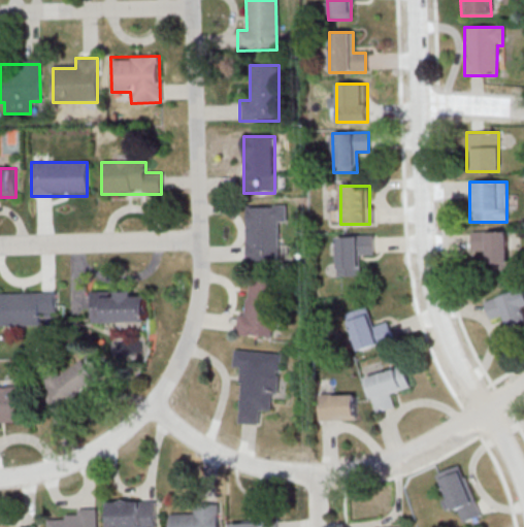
[(246,262),(276,261),(276,225),(285,225),(285,206),(244,206),(246,262)]
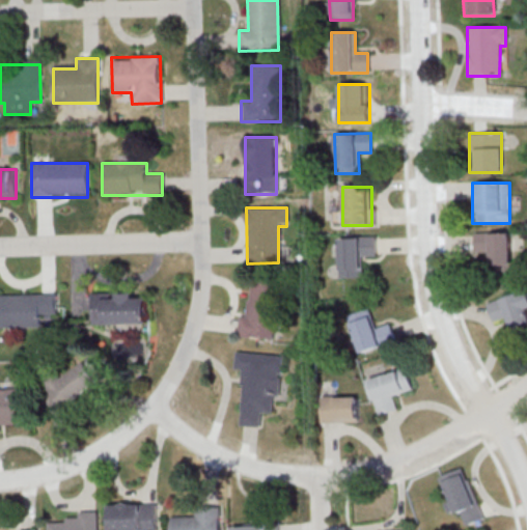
[(473,233),(473,253),(489,253),(489,273),(510,273),(509,232),(473,233)]
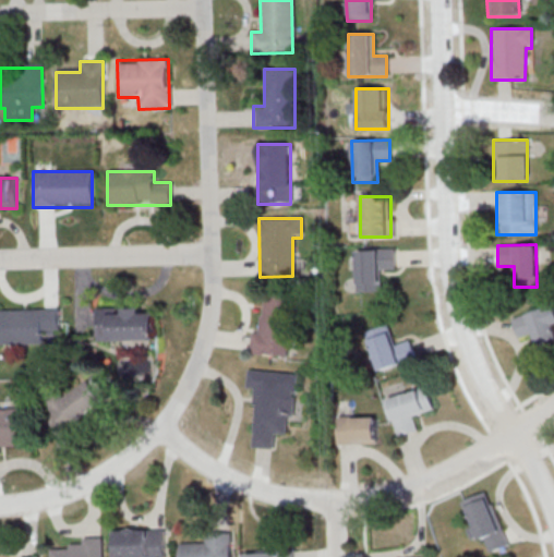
[(393,250),(354,250),(356,292),(380,292),(380,270),(393,270),(393,250)]
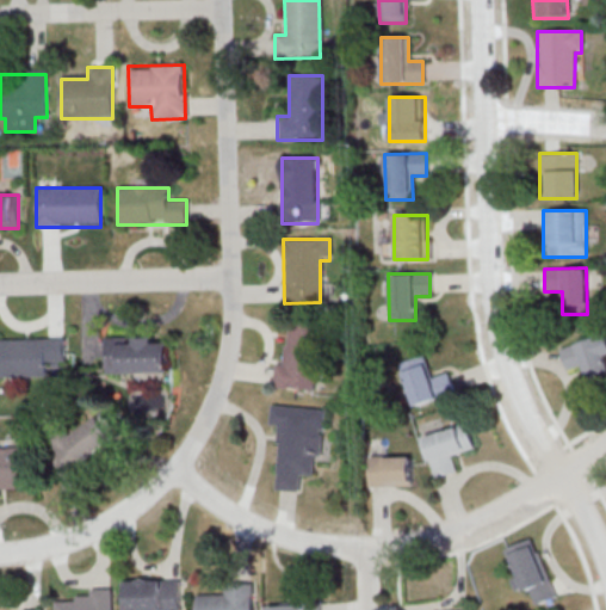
[(313,392),(319,325),(288,322),(284,363),(274,362),(272,388),(313,392)]
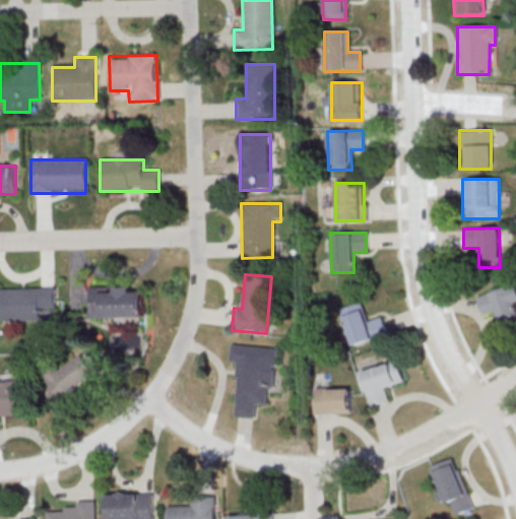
[(481,317),(496,313),(500,327),(515,322),(515,290),(514,284),(475,297),(481,317)]
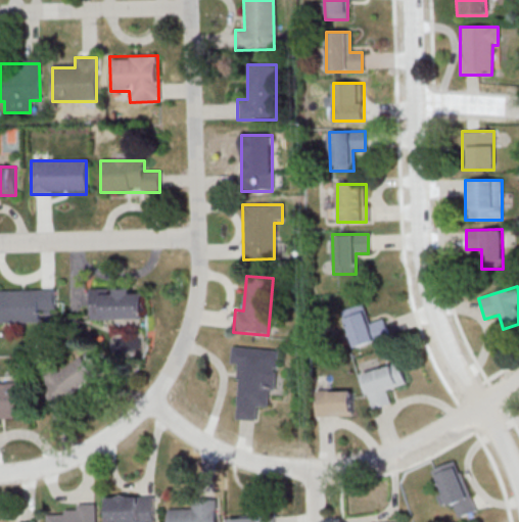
[(90,289),(90,320),(143,320),(143,289),(90,289)]
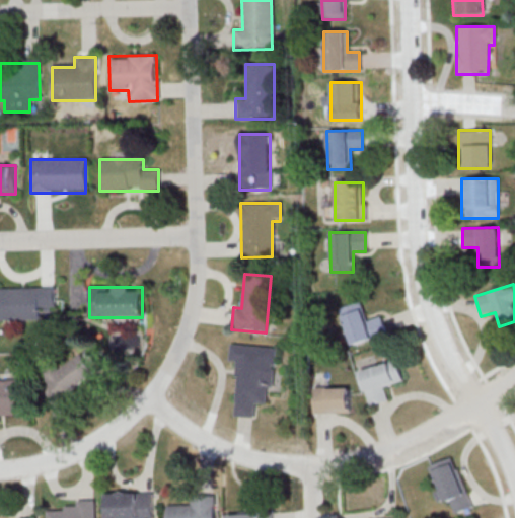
[(0,321),(40,321),(40,308),(54,308),(54,288),(0,288),(0,321)]
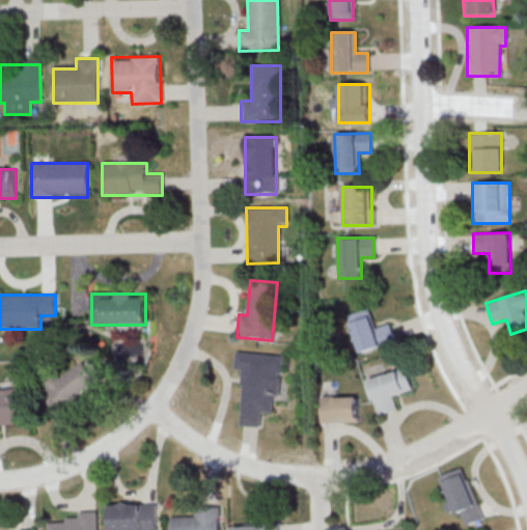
[(361,354),(395,343),(389,324),(375,329),(369,309),(350,315),(361,354)]
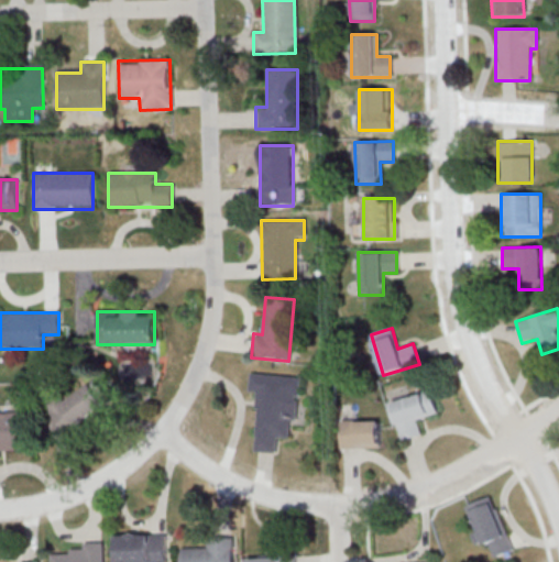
[(299,377),(249,374),(248,395),(256,395),(252,452),(275,454),(276,439),(287,439),(288,423),(296,425),(299,377)]
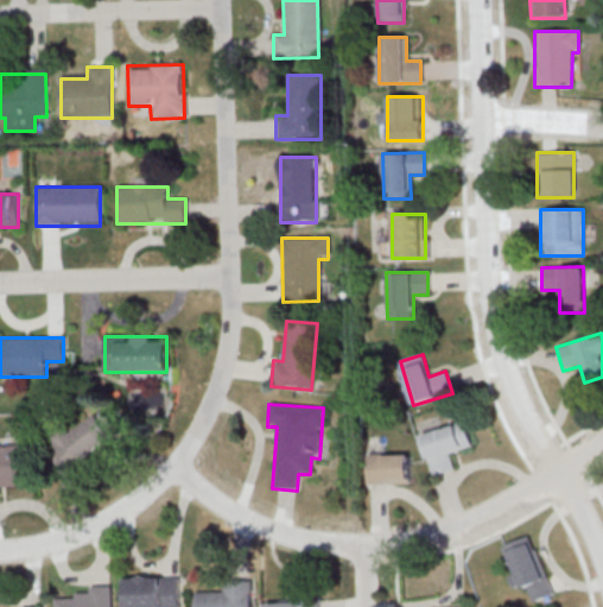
[(119,435),(102,411),(67,436),(61,428),(42,441),(64,473),(119,435)]
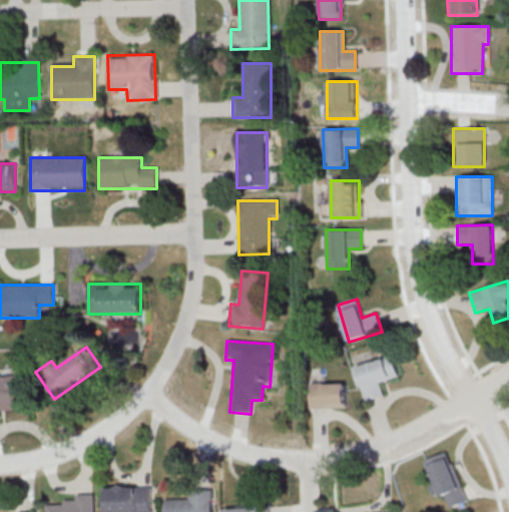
[(364,401),(383,396),(380,383),(397,379),(391,357),(355,366),(364,401)]
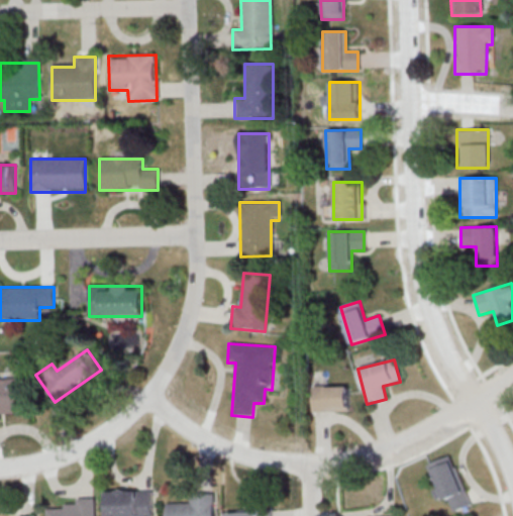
[(0,422),(0,412),(22,412),(22,379),(0,378),(0,422)]
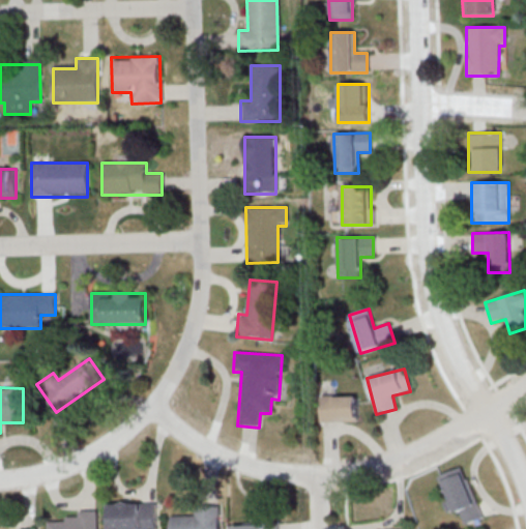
[(319,422),(355,422),(355,395),(319,395),(319,422)]
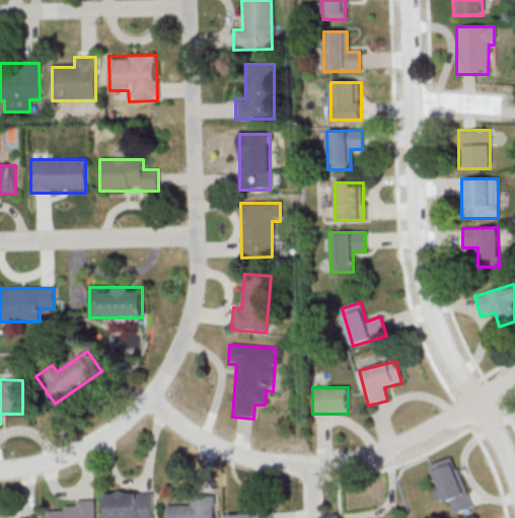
[(452,457),(427,467),(435,489),(432,490),(437,504),(448,500),(454,515),(471,509),(452,457)]
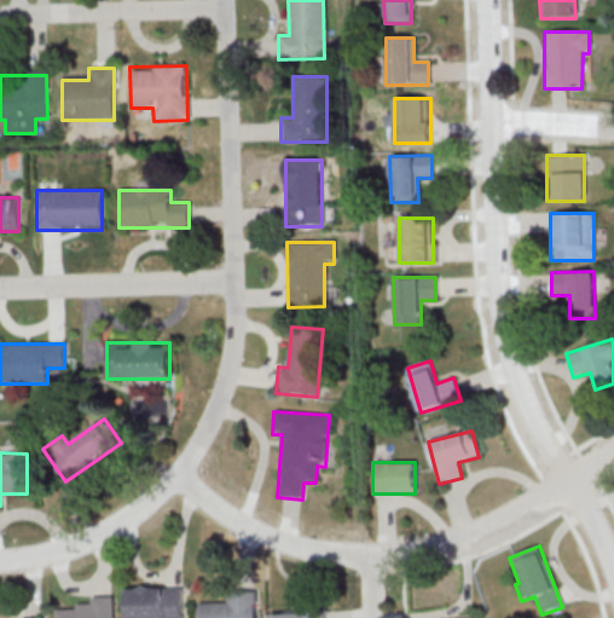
[(126,588),(126,617),(180,617),(180,587),(126,588)]
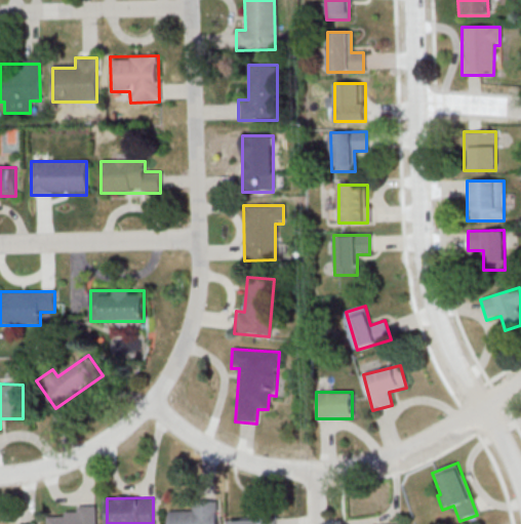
[(168,512),(167,523),(215,523),(216,504),(192,504),(192,512),(168,512)]
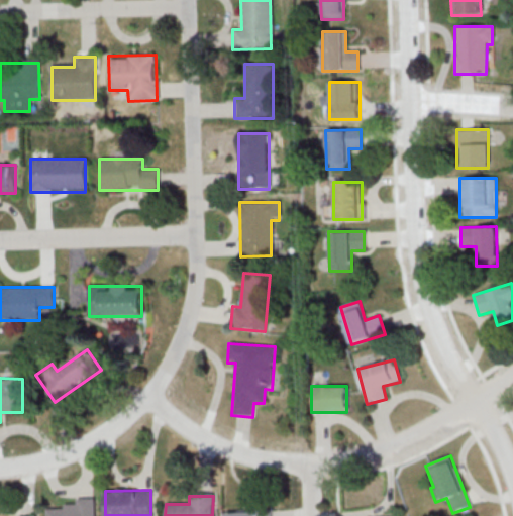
[(94,515),(94,498),(74,498),(74,508),(45,508),(45,515),(94,515)]
